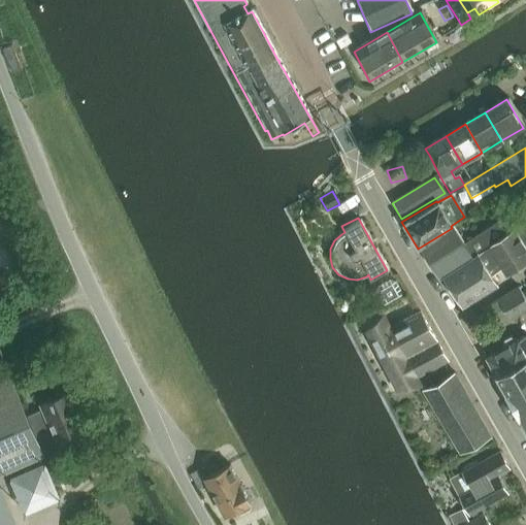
[(525,223),(504,237),(488,249),(501,270),(505,277),(525,263),(525,223)]
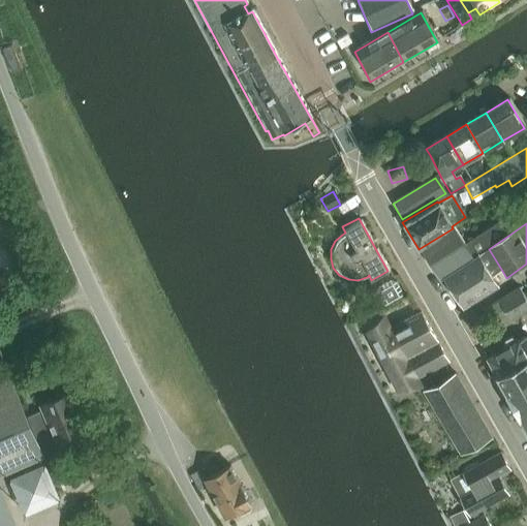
[(453,228),(419,249),(439,282),(442,279),(489,249),(505,238),(497,225),(464,247),(453,228)]
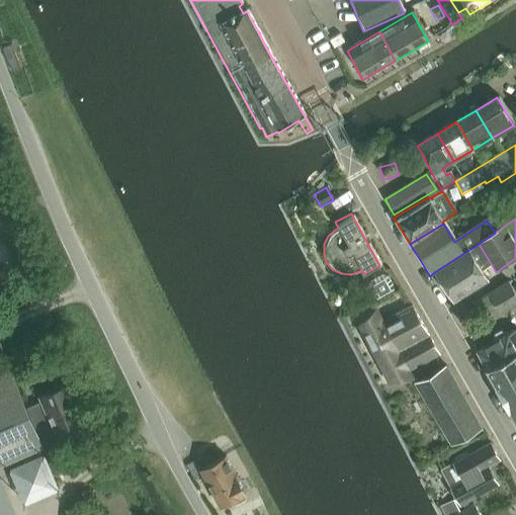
[(481,272),(492,265),(479,244),(433,273),(453,304),(487,281),(481,272)]
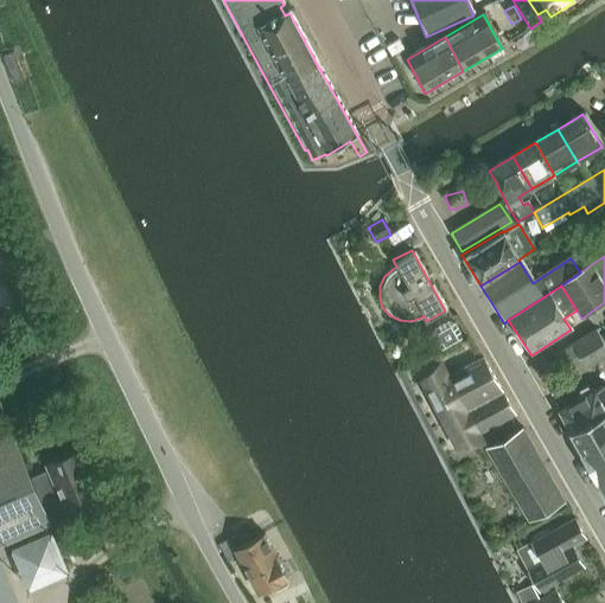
[(433,331),(431,339),(439,353),(462,339),(453,326),(446,324),(433,331)]
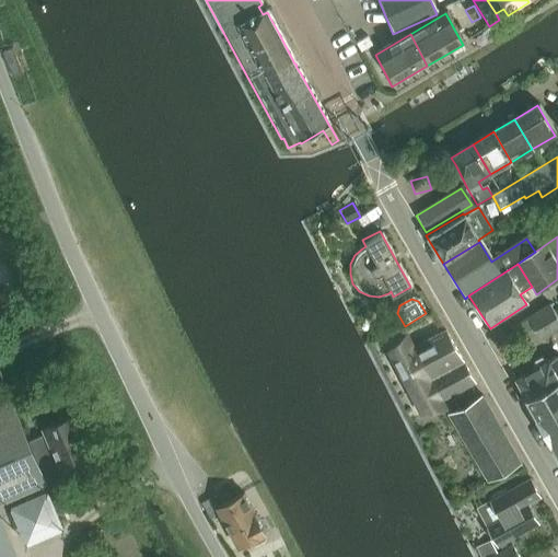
[(523,352),(557,331),(557,322),(553,313),(548,306),(510,331),(523,352)]
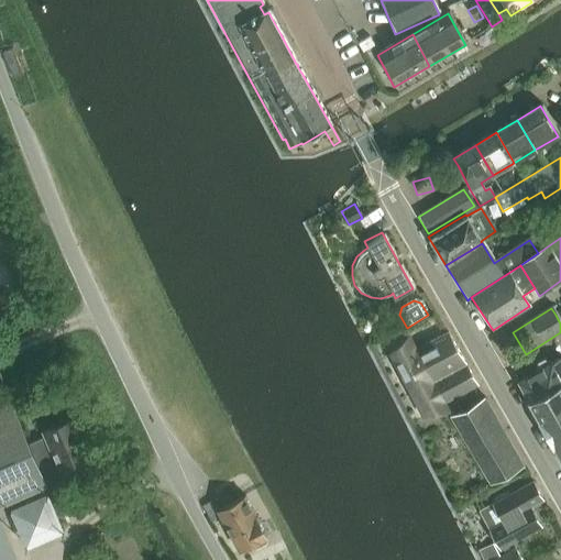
[(476,386),(461,361),(447,335),(414,352),(411,348),(392,359),(417,407),(422,417),(476,386)]
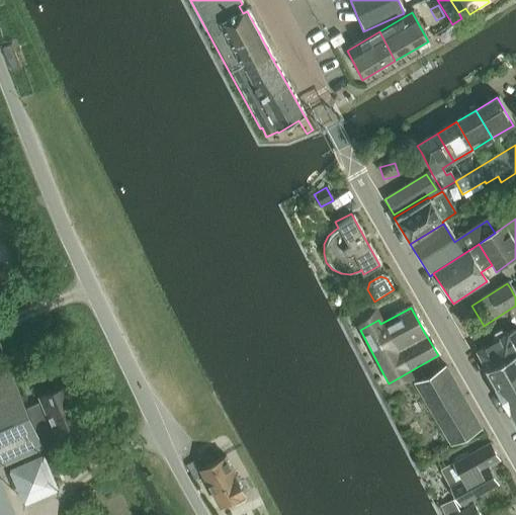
[(476,353),(486,370),(515,353),(515,329),(506,335),(500,333),(500,332),(493,336),(493,337),(493,343),(476,353)]
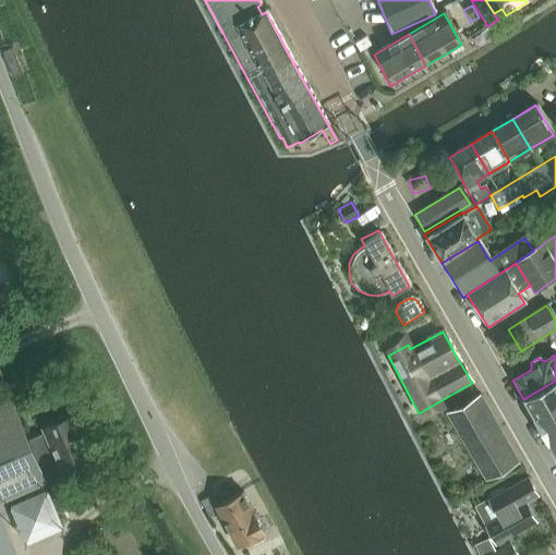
[(555,381),(523,399),(523,400),(534,420),(547,444),(555,438),(555,381)]
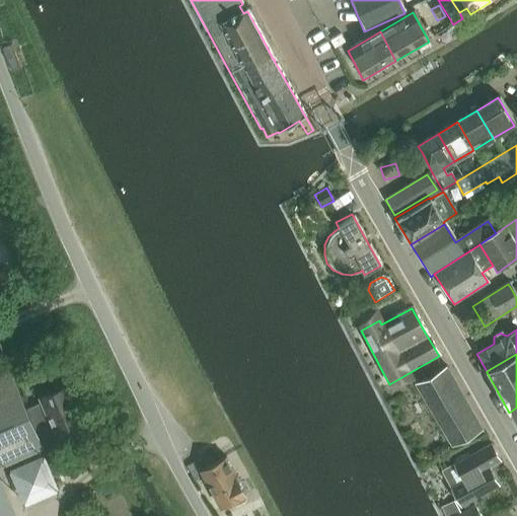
[(446,369),(415,386),(451,449),(482,431),(446,369)]
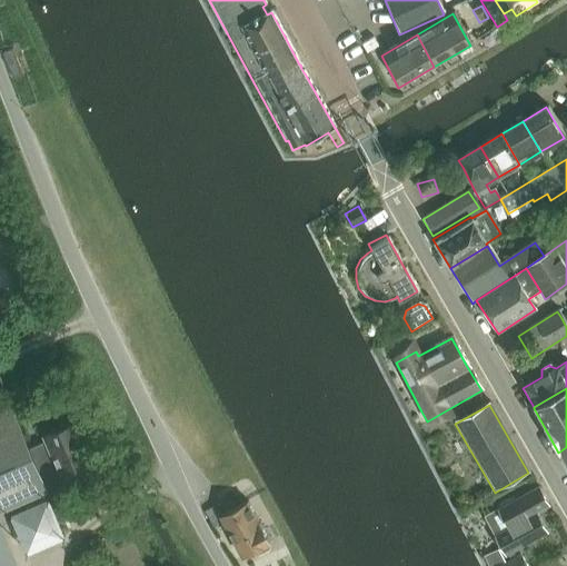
[(63,485),(95,472),(75,424),(42,437),(46,444),(28,452),(11,414),(0,417),(0,509),(45,490),(43,488),(61,480),(63,485)]
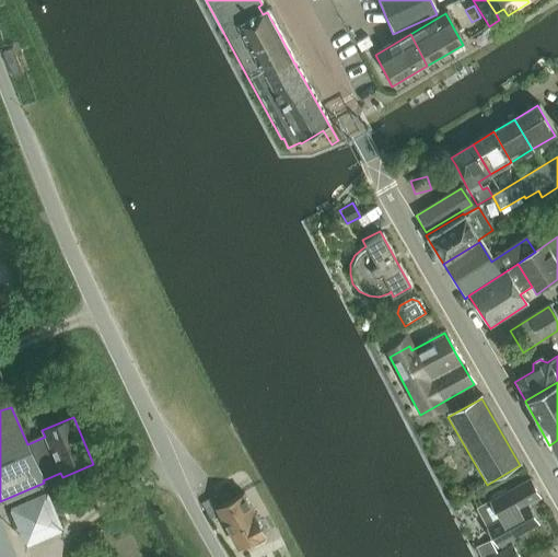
[(536,524),(526,507),(539,500),(529,480),(520,486),(476,511),(486,529),(497,547),(536,524)]
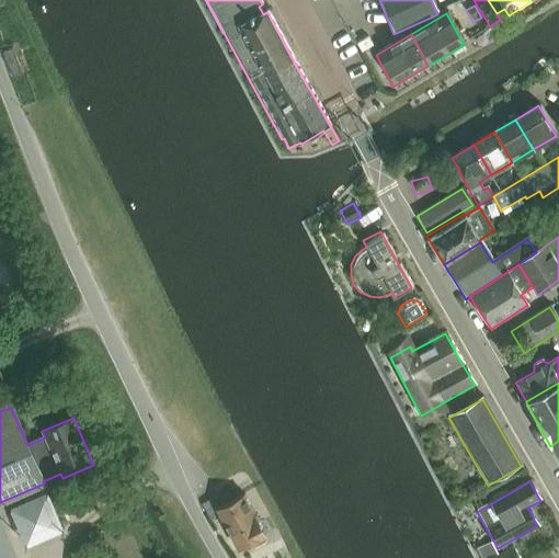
[(11,507),(26,545),(65,530),(50,491),(11,507)]
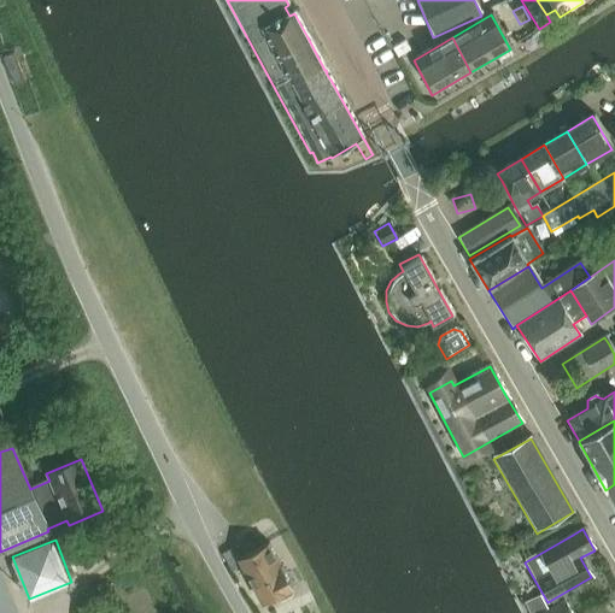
[(268,544),(238,561),(241,567),(262,606),(275,597),(280,601),(291,595),(291,590),(292,589),(268,544)]
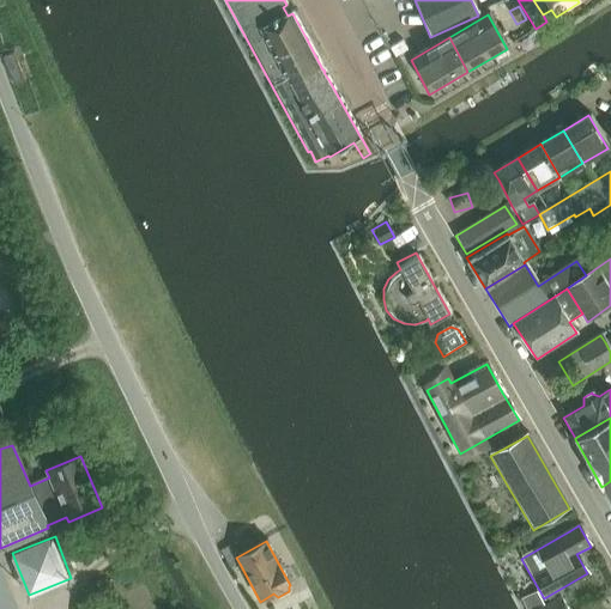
[(230,547),(219,553),(229,570),(240,564),(236,558),(230,547)]
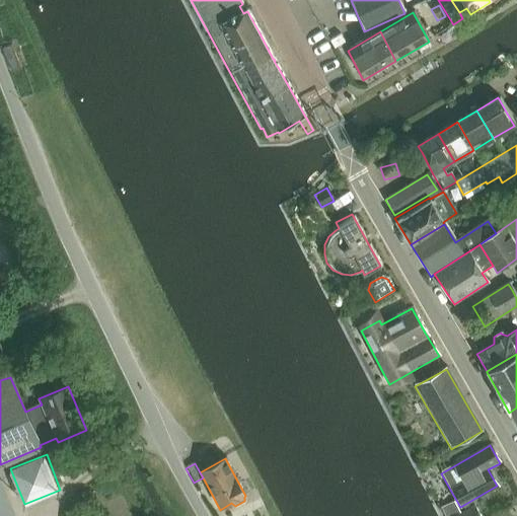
[(9,515),(0,495),(0,515),(9,515)]
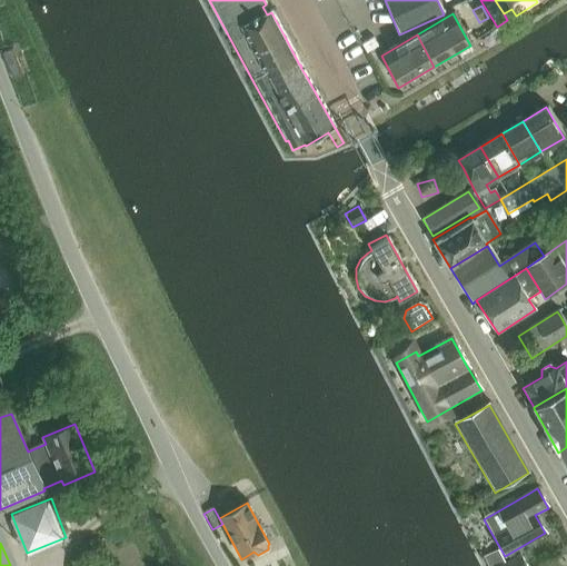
[(489,557),(485,560),(487,565),(524,565),(519,556),(505,564),(498,553),(489,558),(489,557)]
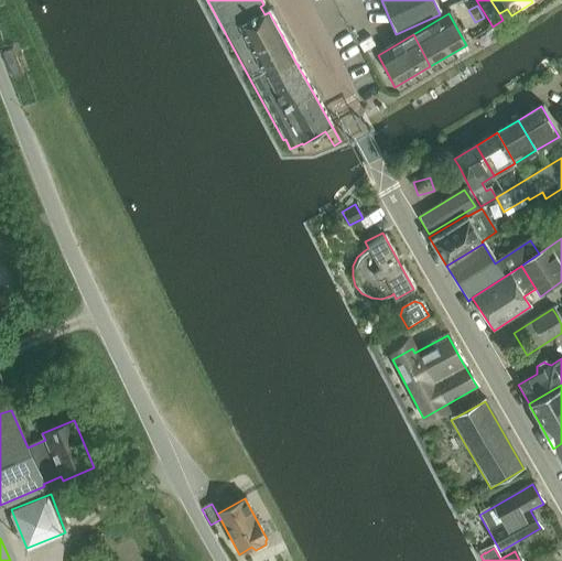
All buildings are outlined.
